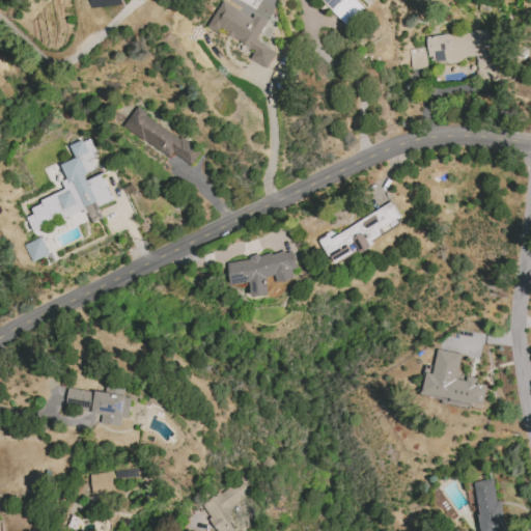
[(319,0),(346,27),(364,9),(355,0),(319,0)]
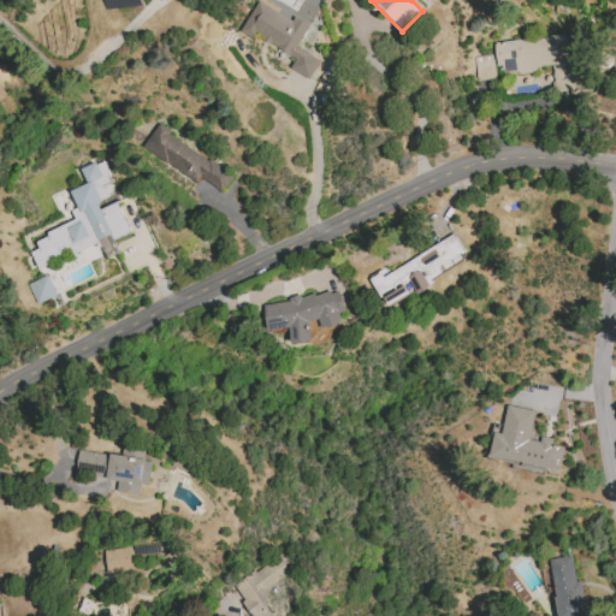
[(260,3),(294,22),(295,18),(309,27),(297,48),(321,61),(311,81),(292,70),(300,59),(259,35),(255,40),(243,33),(260,3)]
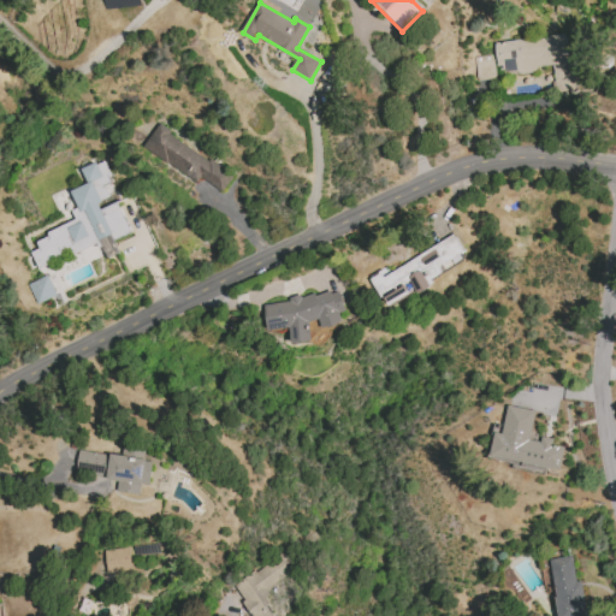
[(493,42),(497,73),(552,69),(555,94),(573,93),(567,35),(493,42)]
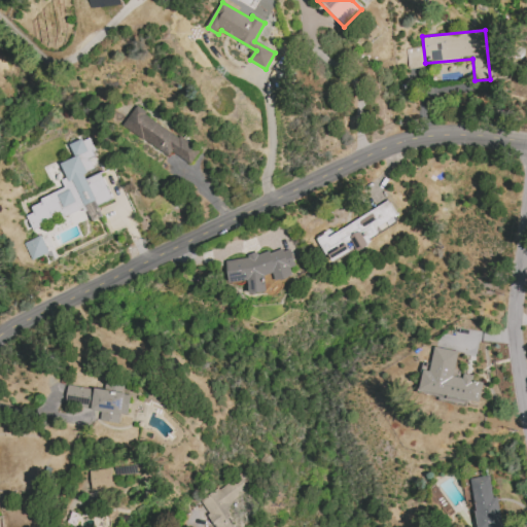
[(190,165),(195,160),(201,151),(136,103),(120,125),(168,159),(173,151),(190,165)]
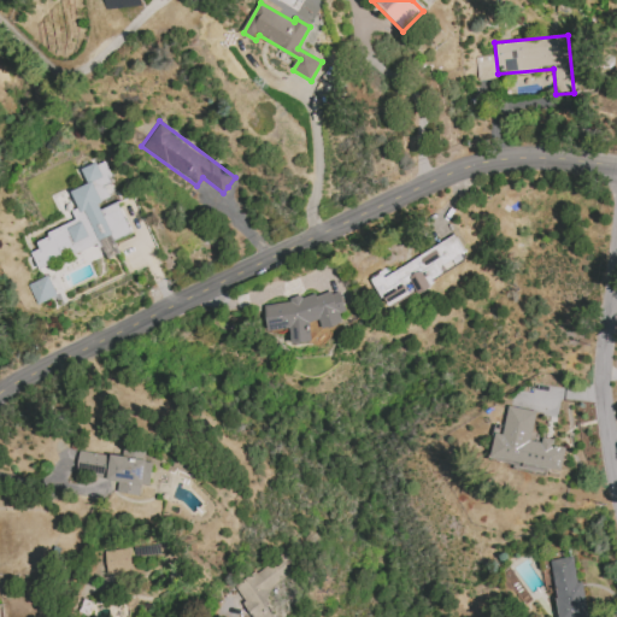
[(37,269),(30,253),(39,250),(35,241),(47,236),(45,233),(75,218),(70,210),(77,207),(69,192),(87,183),(80,169),(95,162),(97,164),(104,160),(111,176),(109,177),(111,183),(104,186),(110,197),(100,200),(101,203),(98,205),(111,233),(98,240),(100,246),(99,247),(97,241),(37,269)]
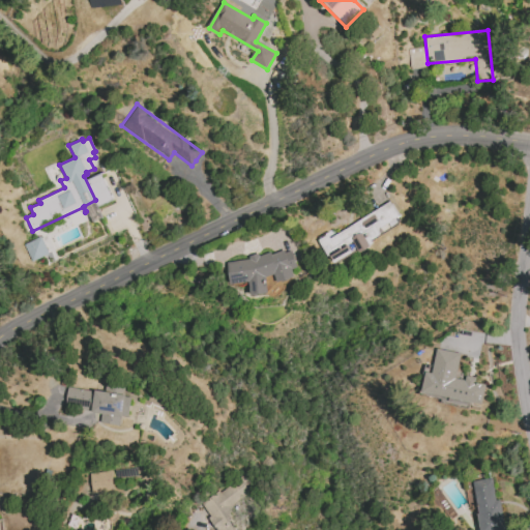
[(328,237),(326,235),(319,239),(332,265),(373,244),(371,240),(399,225),(389,206),(328,237)]
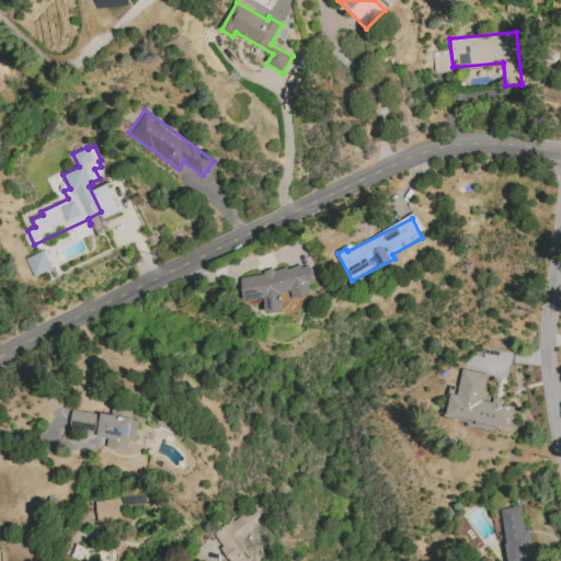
[(33,277),(50,270),(43,251),(25,259),(33,277)]
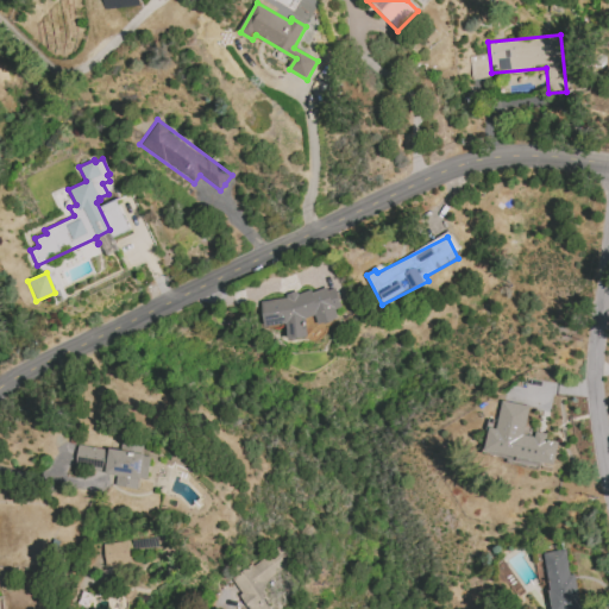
[(261,302),(286,297),(286,295),(296,292),(297,294),(311,289),(312,292),(326,287),(327,289),(334,288),(341,307),(336,309),(338,318),(333,319),(334,321),(325,324),(325,322),(319,325),(315,315),(306,318),(308,337),(289,339),(286,324),(264,327),(261,302)]
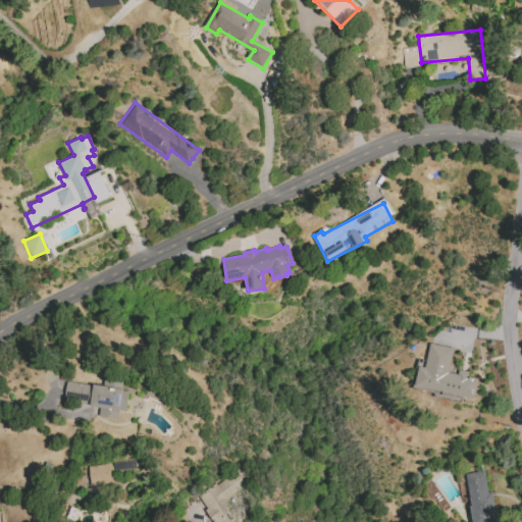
[(453,348),(429,344),(425,368),(418,367),(414,390),(474,400),(477,378),(467,377),(468,372),(459,370),(458,374),(449,373),(453,348)]
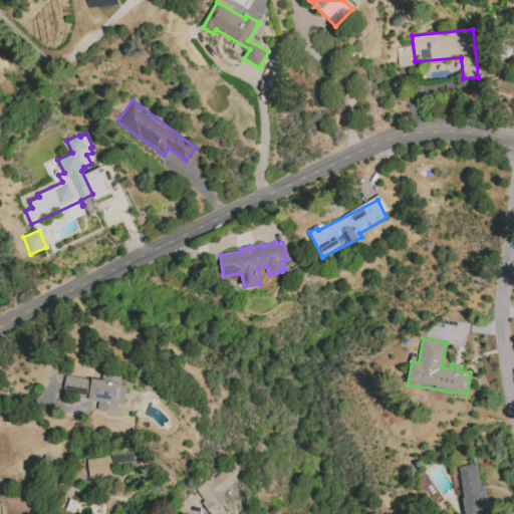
[(62,396),(97,400),(96,411),(115,414),(117,405),(124,406),(126,383),(121,383),(122,374),(103,372),(102,380),(65,375),(62,396)]
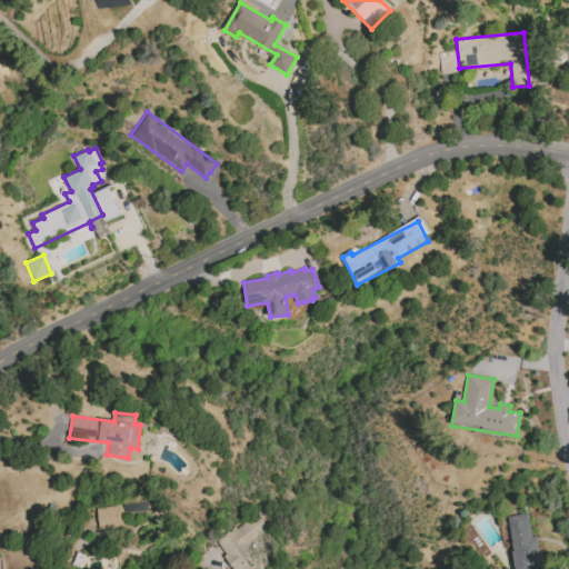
[(122,527),(120,506),(96,509),(98,529),(122,527)]
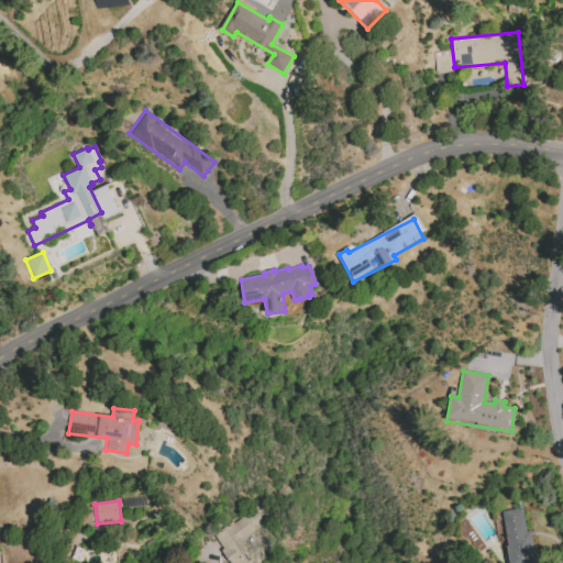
[(256,562),(241,540),(271,519),(260,503),(212,536),(231,562),(256,562)]
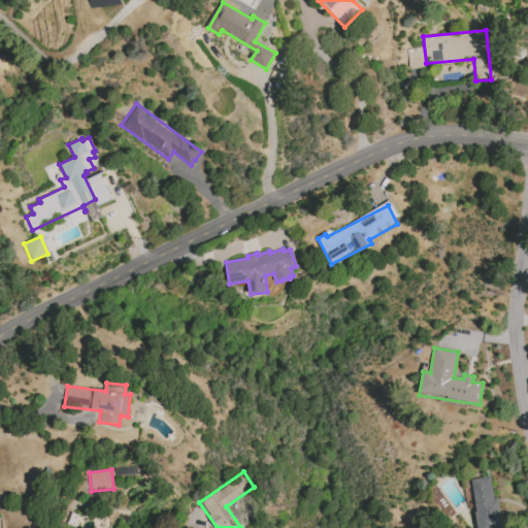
[(469,480),(477,527),(503,527),(497,497),(493,498),(489,476),(469,480)]
